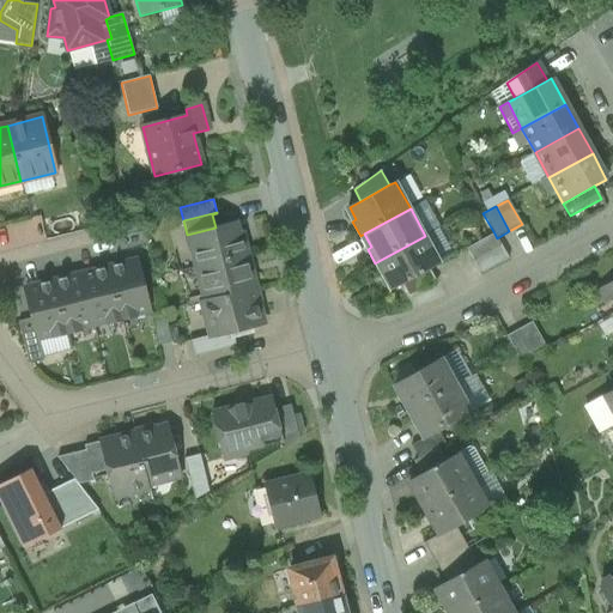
[(141,218),(113,224),(116,238),(145,231),(141,218)]
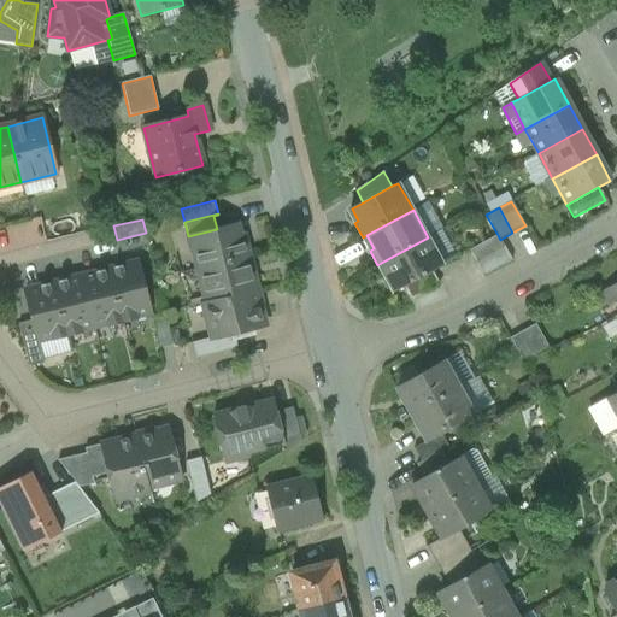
[(217,229),(188,236),(197,270),(250,256),(246,241),(242,242),(238,224),(217,229)]
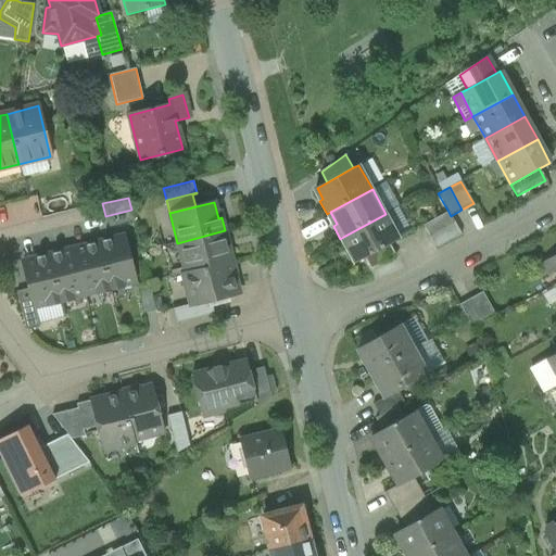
[(131,210),(105,216),(109,228),(134,223),(131,210)]
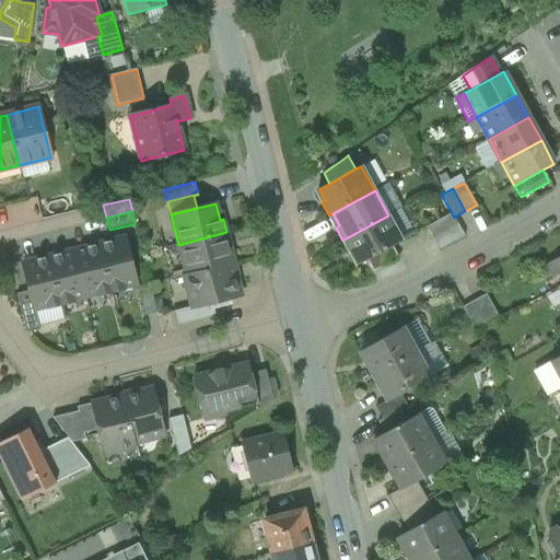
[(452,213),(427,228),(433,238),(457,225),(454,218),(452,213)]
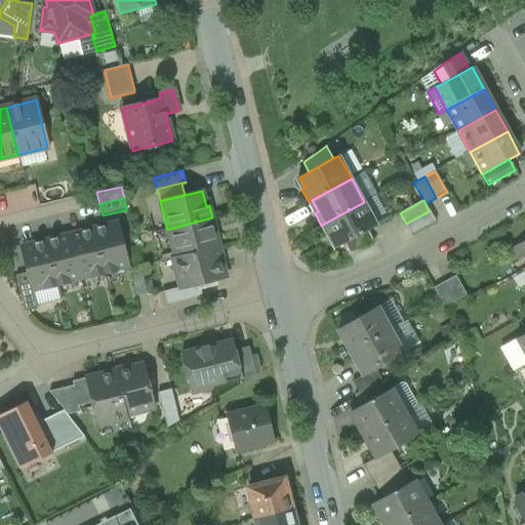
[(364,202),(324,224),(330,235),(327,236),(334,248),(346,242),(368,230),(377,226),(364,202)]
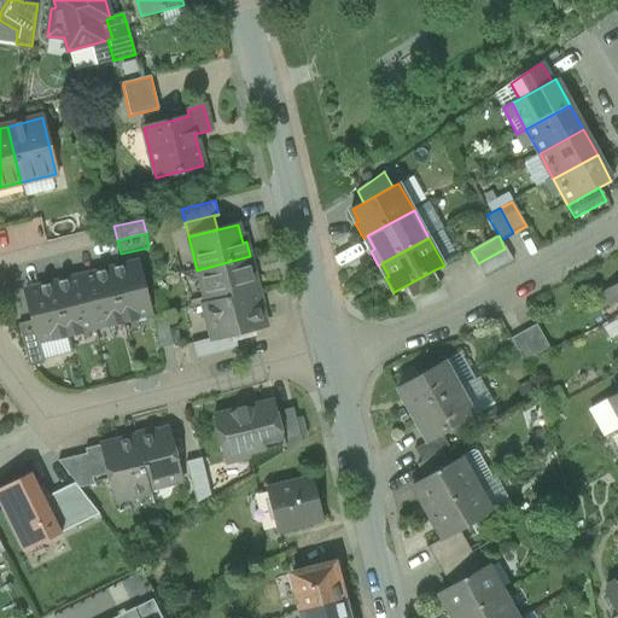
[(505,249),(478,263),(484,277),(513,261),(506,248),(505,249)]
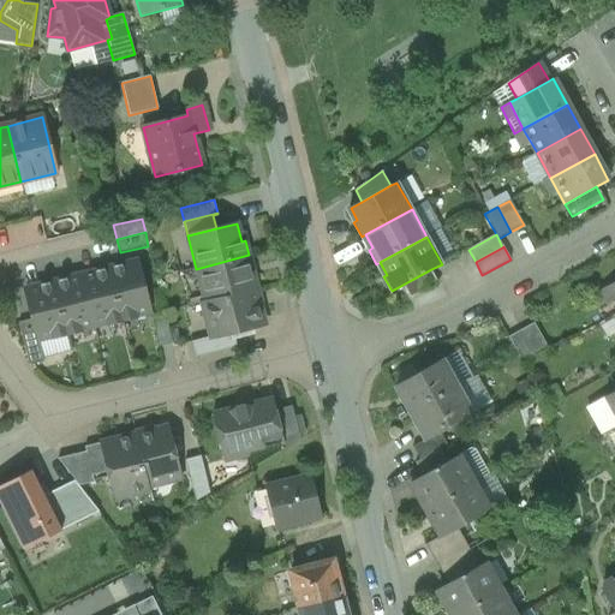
[(249,255),(196,269),(204,302),(257,288),(249,255)]
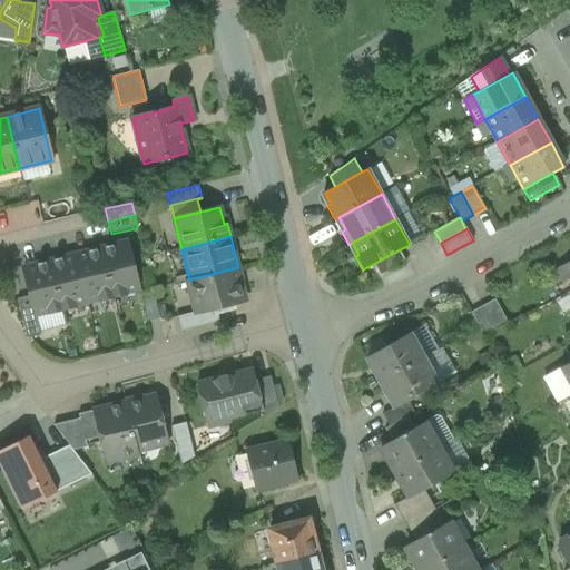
[(127,243),(100,249),(112,297),(126,294),(126,293),(139,290),(127,243)]
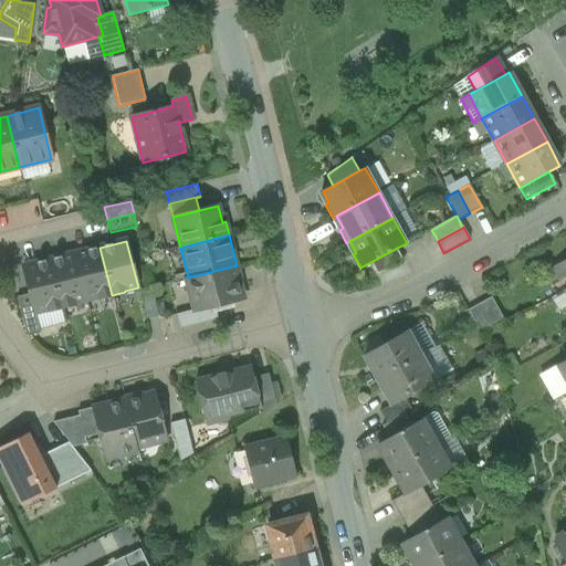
[(100,248),(74,253),(86,301),(98,297),(100,299),(112,295),(100,248)]
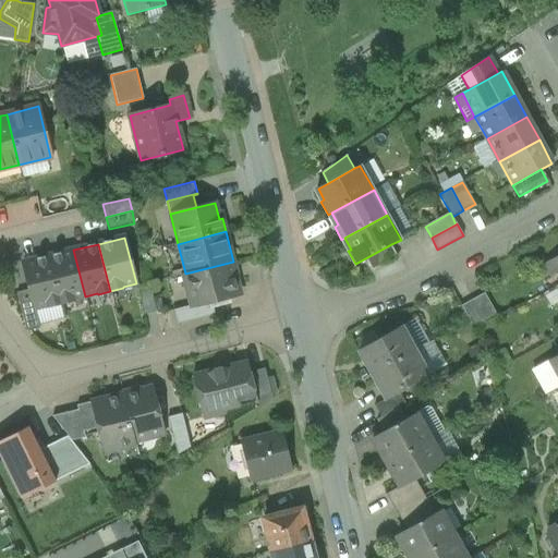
[(391,244),(367,257),(373,269),(398,256),(391,244)]
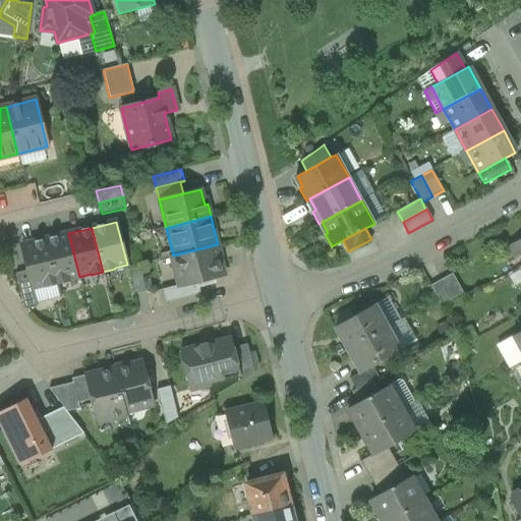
[(68,233),(45,239),(56,284),(68,281),(68,280),(79,277),(68,233)]
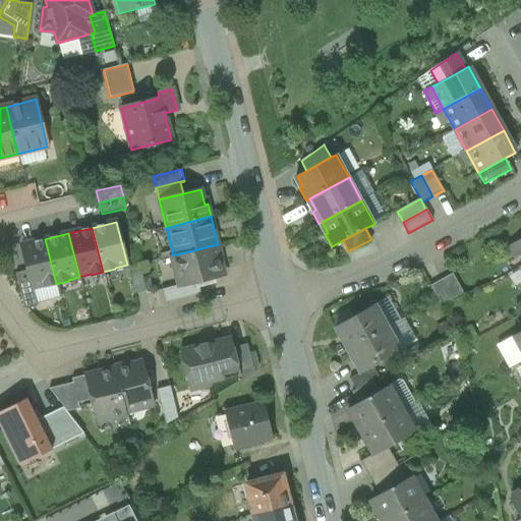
[(520,238),(509,245),(510,247),(520,242),(520,243),(520,250),(520,238)]
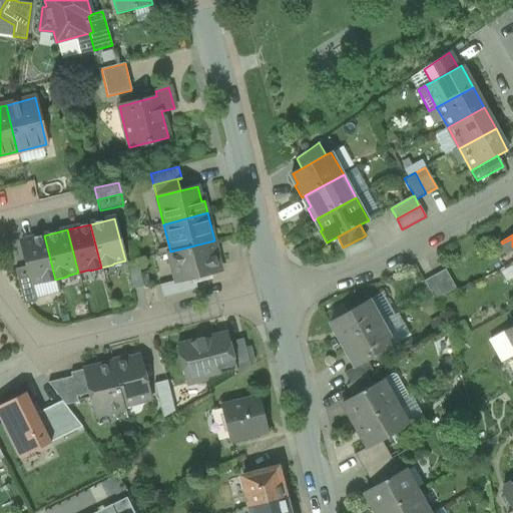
[(44,235),(20,241),(27,267),(31,284),(32,284),(43,281),(44,283),(55,280),(44,235)]
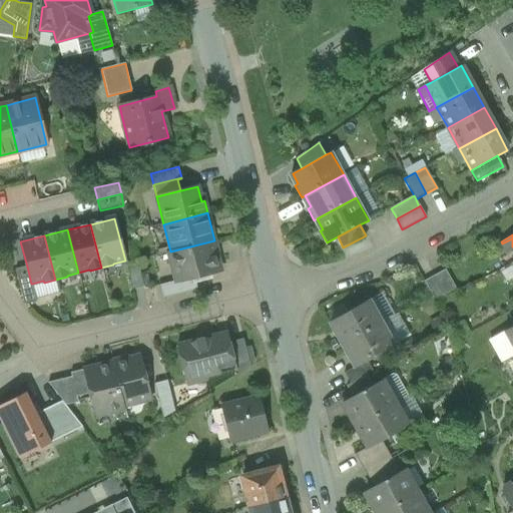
[(170,251),(168,251),(176,282),(176,283),(194,278),(219,272),(215,252),(217,251),(214,240),(170,251)]
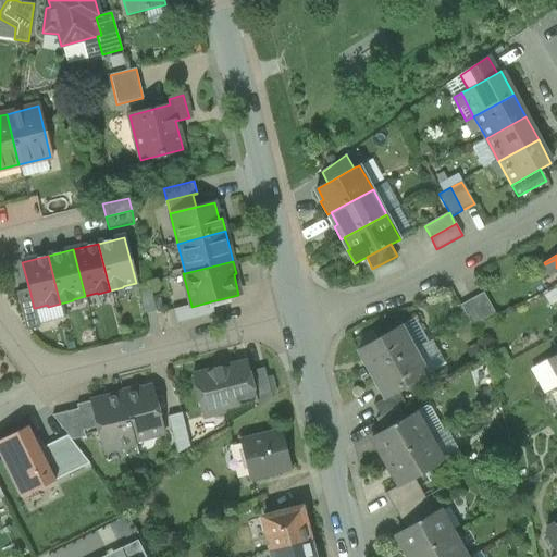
[(150,286),(137,289),(144,314),(156,311),(150,286)]
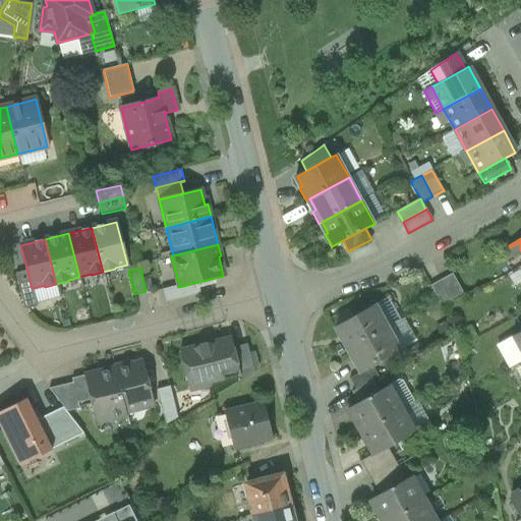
[(32,288),(27,271),(15,274),(24,309),(38,306),(33,288),(32,288)]
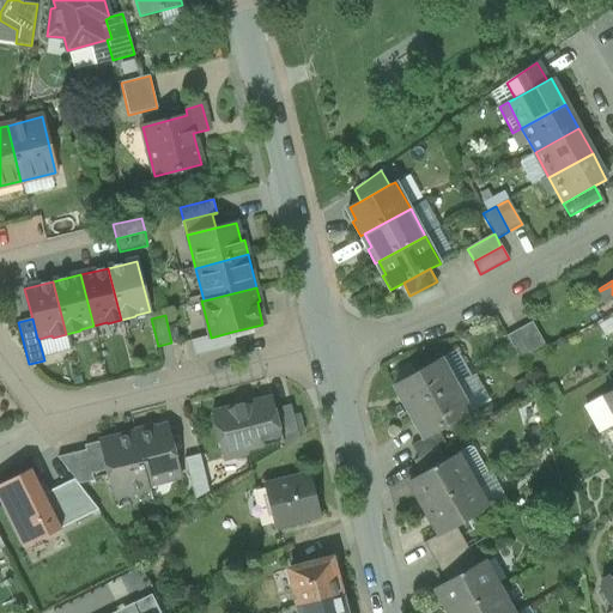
[(546,347),(532,322),(520,329),(533,354),(546,347)]
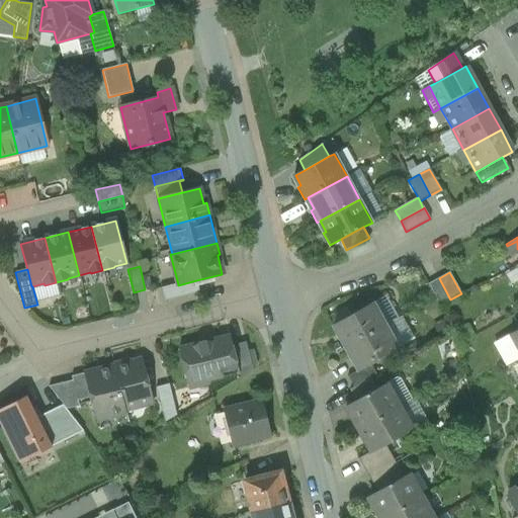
[(450,299),(439,278),(428,284),(440,306),(450,299)]
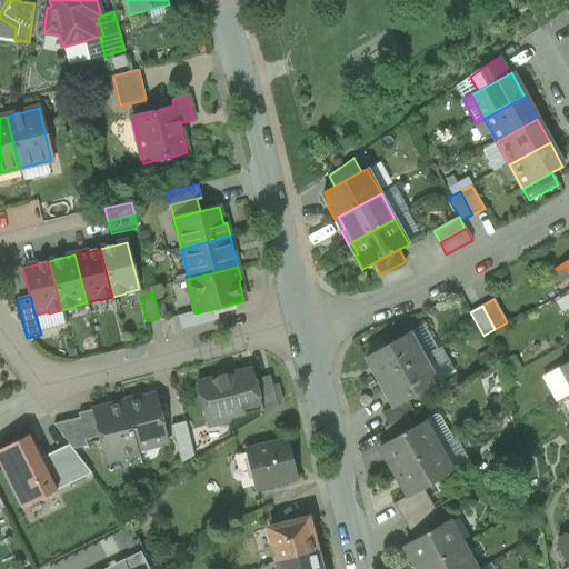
[(196,313),(196,312),(177,317),(180,331),(219,322),(216,308),(196,313)]
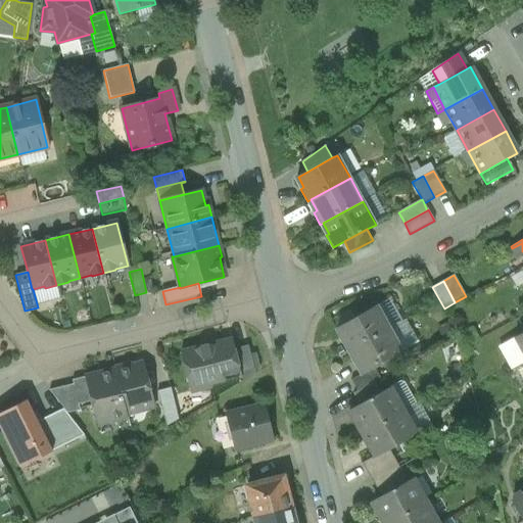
[(390,297),(336,328),(342,339),(340,341),(346,352),(390,329),(403,321),(390,297)]
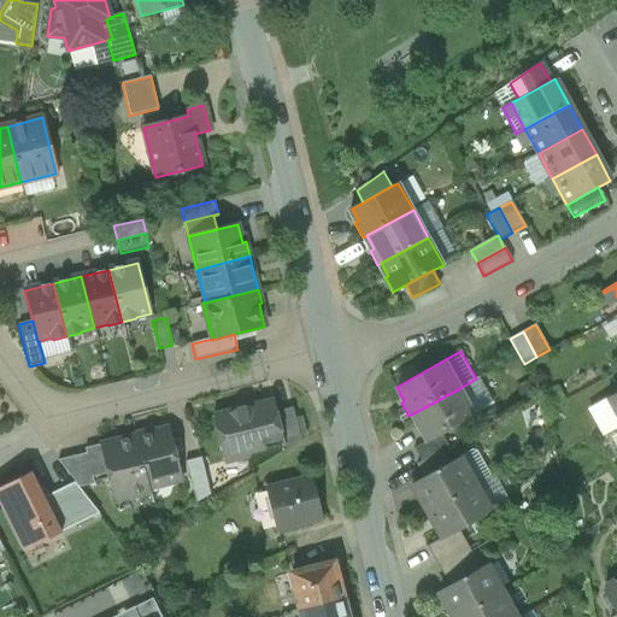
[(460,388),(412,415),(419,427),(416,428),(424,442),(424,444),(441,434),(475,416),(460,388)]
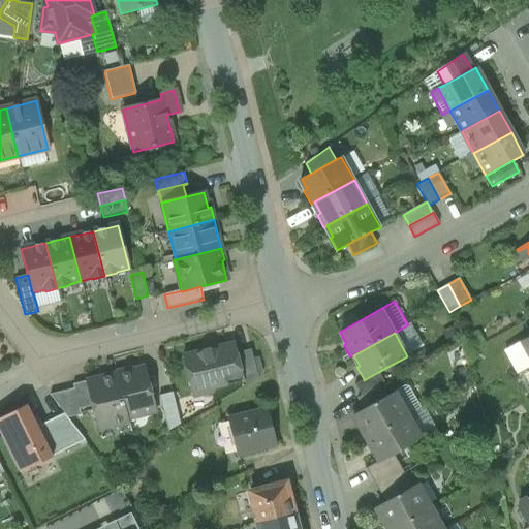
[(528,337),(520,343),(528,359),(528,337)]
